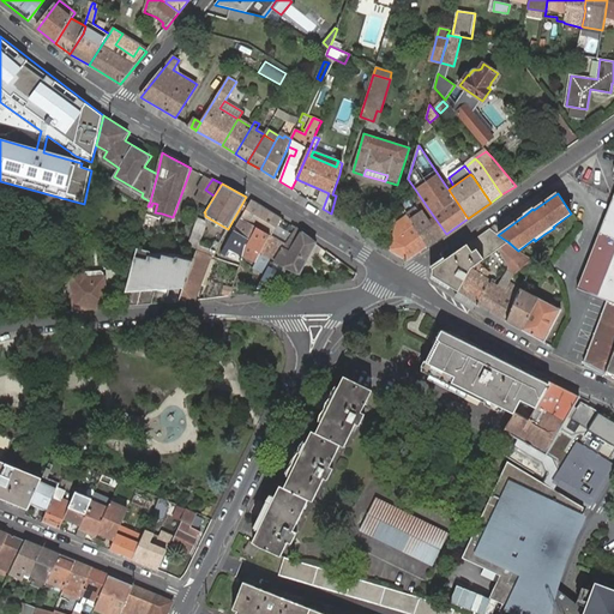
[(613,197),(600,235),(578,289),(607,301),(608,302),(613,304),(589,366),(605,374),(613,347),(613,197)]
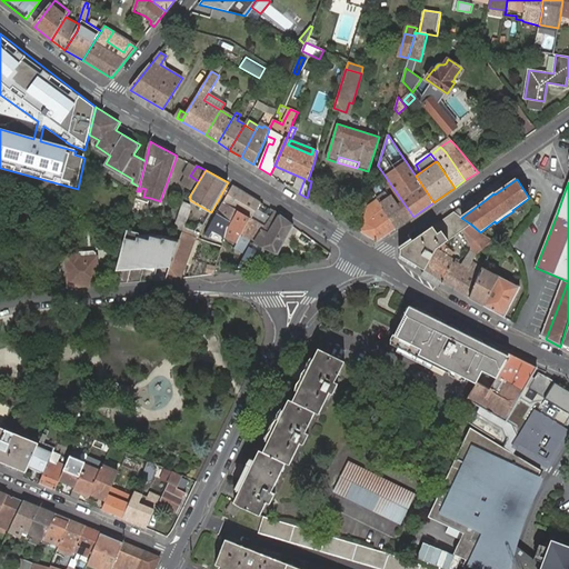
[(251,217),(261,203),(233,186),(225,201),(237,209),(251,217)]
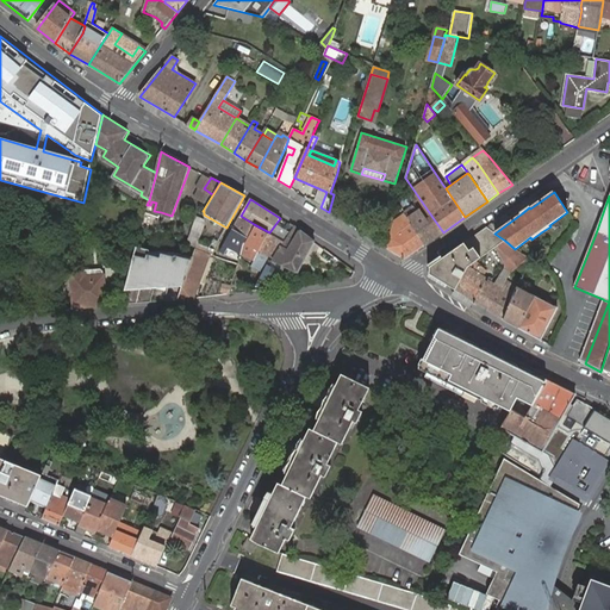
[(150,205),(147,205),(145,212),(160,217),(161,212),(154,211),(156,203),(151,201),(150,205)]
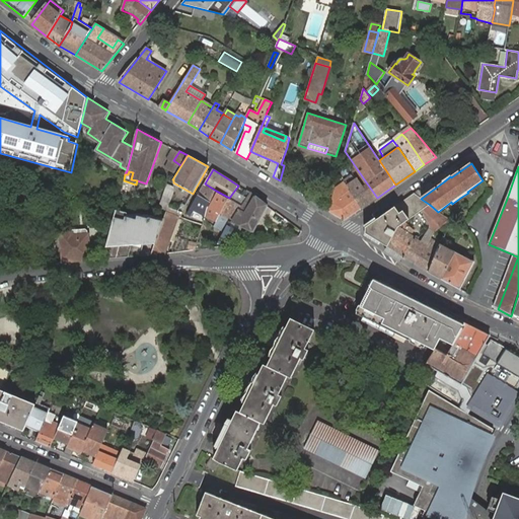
[(377,198),(367,183),(363,187),(354,173),(344,180),(347,186),(351,191),(350,191),(361,208),(377,198)]
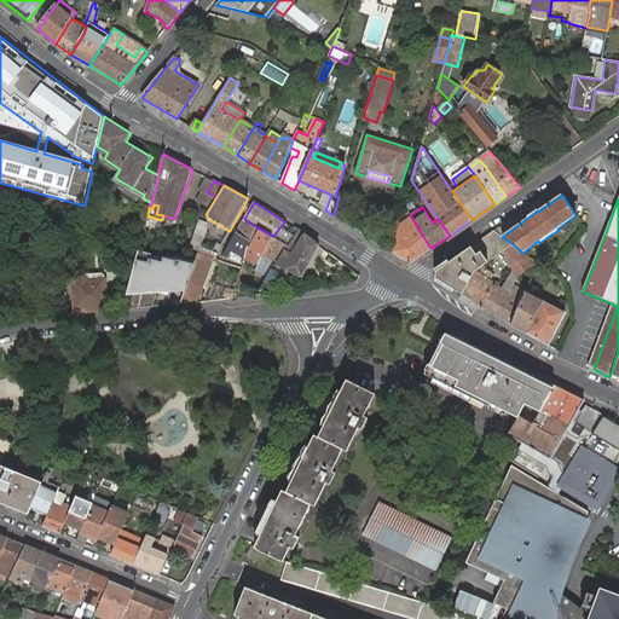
[(201,249),(201,248),(207,233),(208,229),(208,221),(200,219),(192,246),(201,249)]
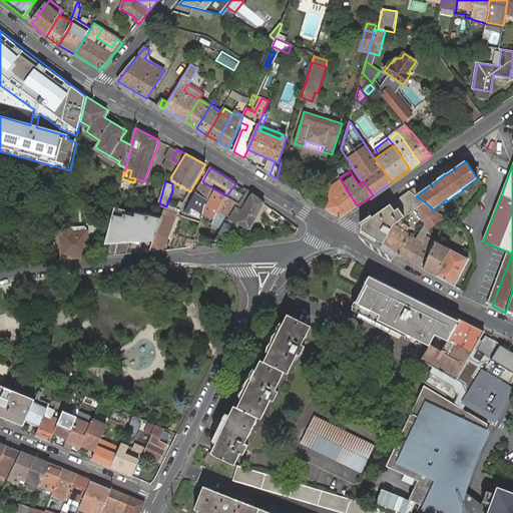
[(213,188),(202,181),(196,191),(209,198),(213,188)]
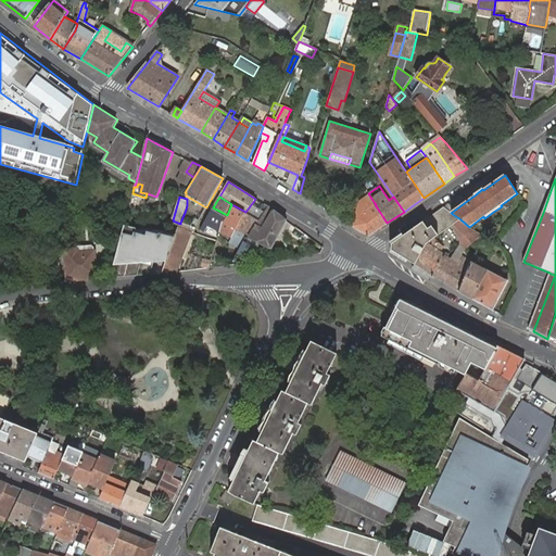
[(258,219),(267,205),(256,198),(255,199),(245,212),(258,219)]
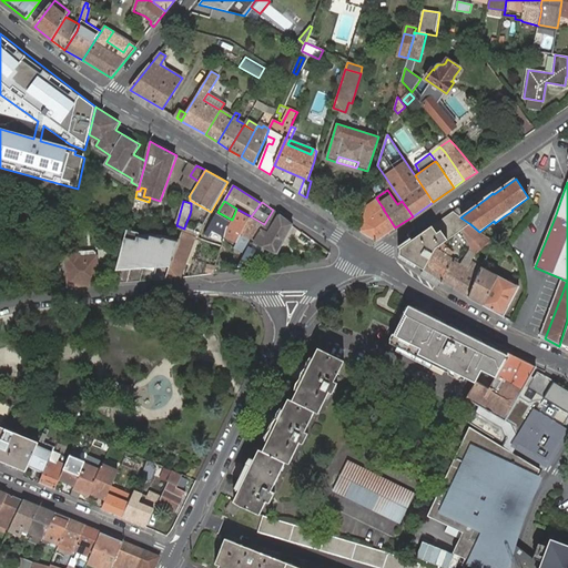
[(364,222),(361,231),(377,241),(395,227),(383,209),(384,209),(379,203),(376,206),(374,202),(366,208),(363,221),(364,222)]
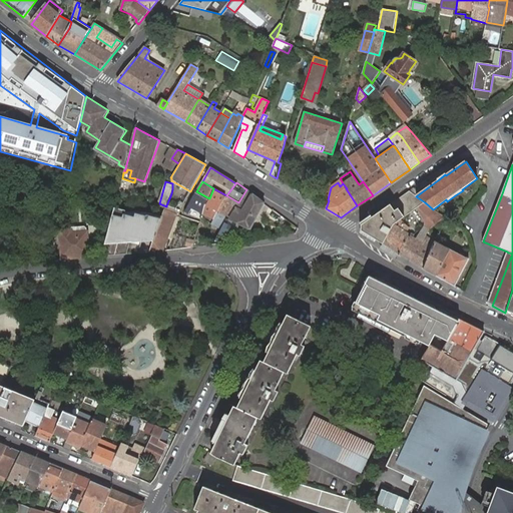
[(208,207),(217,211),(226,195),(213,188),(209,198),(203,213),(205,214),(208,207)]
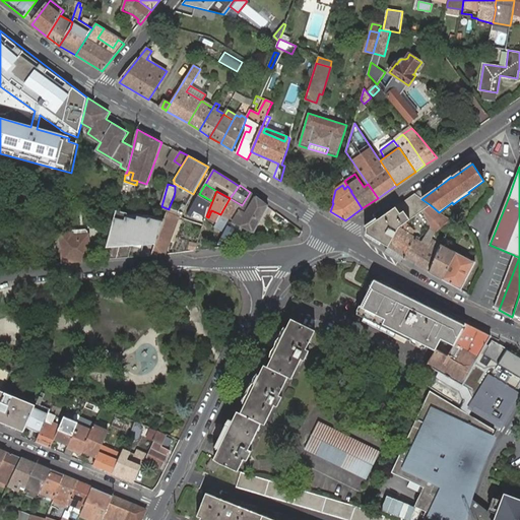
[(253,233),(269,206),(250,192),(242,205),(233,222),(230,220),(224,231),(231,234),(236,223),(253,233)]
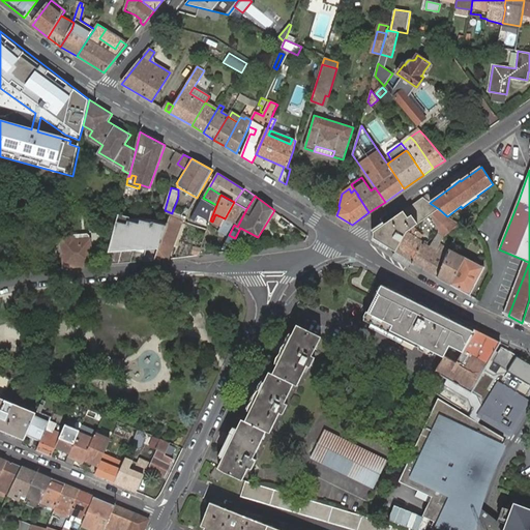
[(216,205),(203,198),(195,214),(210,221),(216,205)]
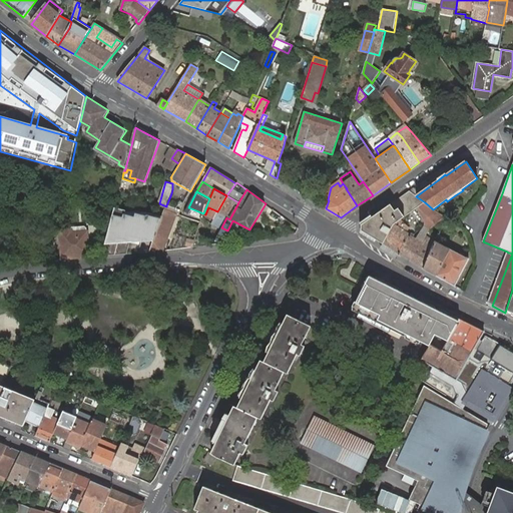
[(379,236),(385,240),(394,224),(401,219),(405,217),(417,208),(425,202),(416,196),(410,191),(391,204),(362,225),(362,230),(377,239),(379,236)]
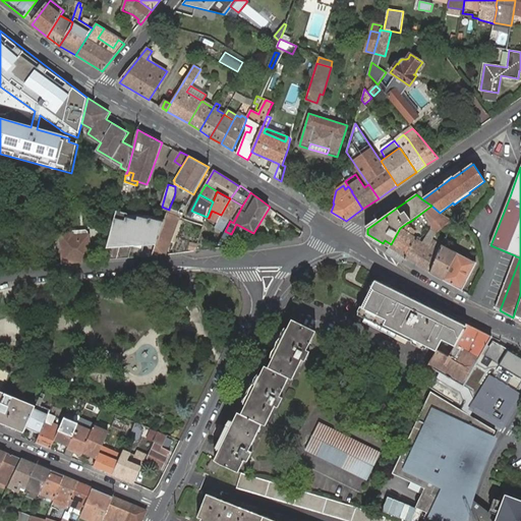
[(182,214),(190,200),(174,196),(169,209),(182,214)]
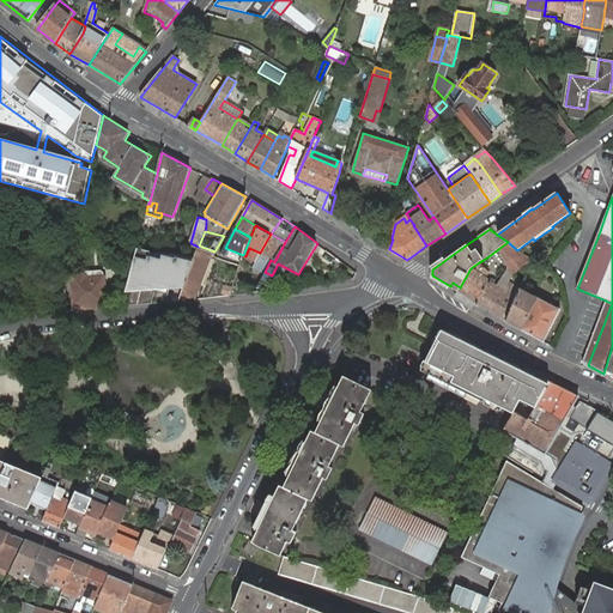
[(274,262),(285,242),(271,234),(260,253),(271,260),(274,262)]
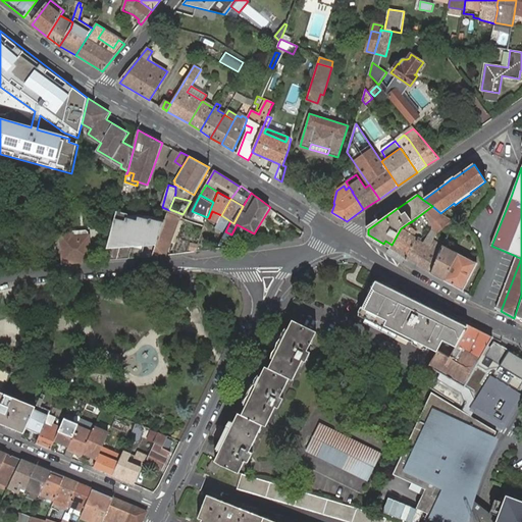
[(444,215),(440,213),(432,206),(424,212),(432,225),(432,229),(438,224),(442,228),(451,221),(452,219),(444,215)]
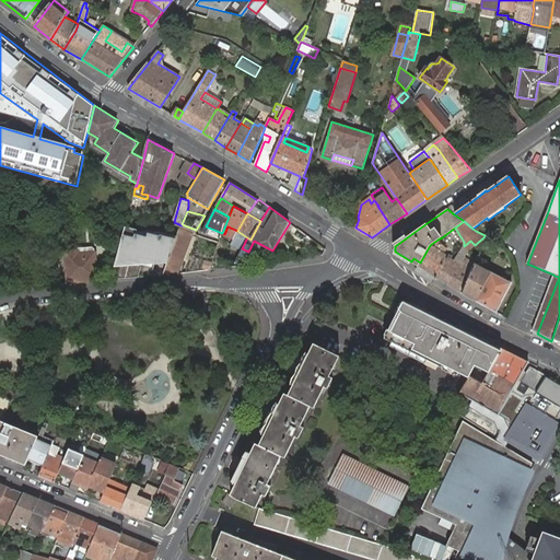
[(164,275),(176,273),(191,233),(195,234),(196,230),(182,224),(182,225),(176,240),(164,275)]
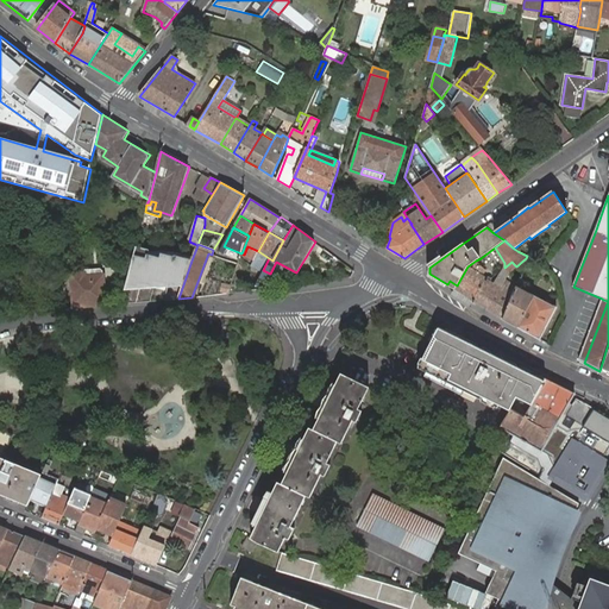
[(121,303),(179,299),(192,261),(176,256),(175,258),(162,255),(161,258),(148,256),(135,252),(121,303)]
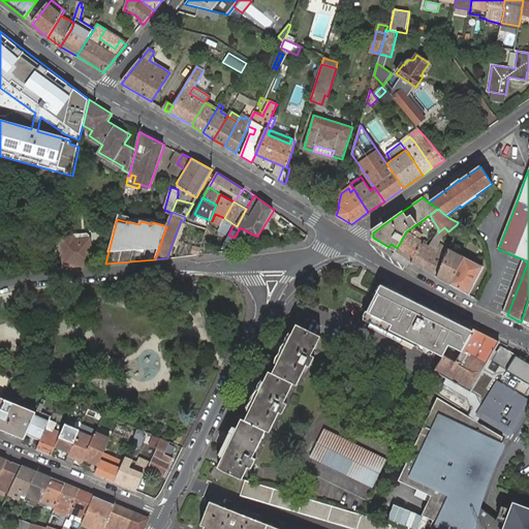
[(196,240),(203,242),(207,228),(200,226),(196,240)]
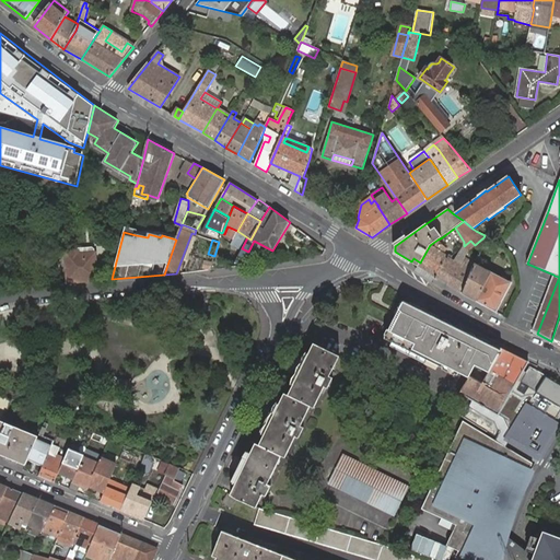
[(420,263),(418,266),(435,277),(448,286),(461,266),(455,263),(451,259),(452,257),(452,256),(450,255),(447,256),(443,254),(447,248),(438,240),(430,245),(420,263)]
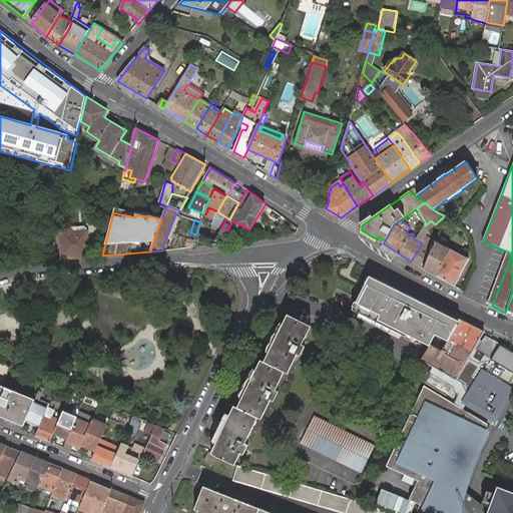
[(430,229),(435,224),(431,220),(425,225),(420,233),(426,236),(430,229)]
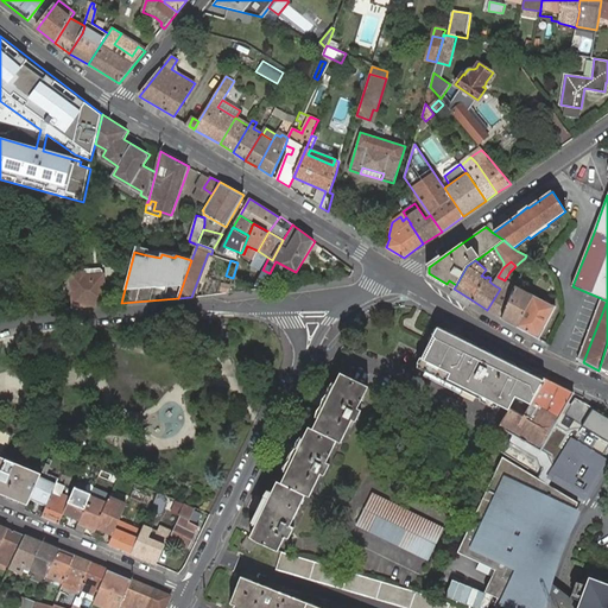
[(270,273),(263,270),(252,290),(268,287),(267,279),(270,273)]
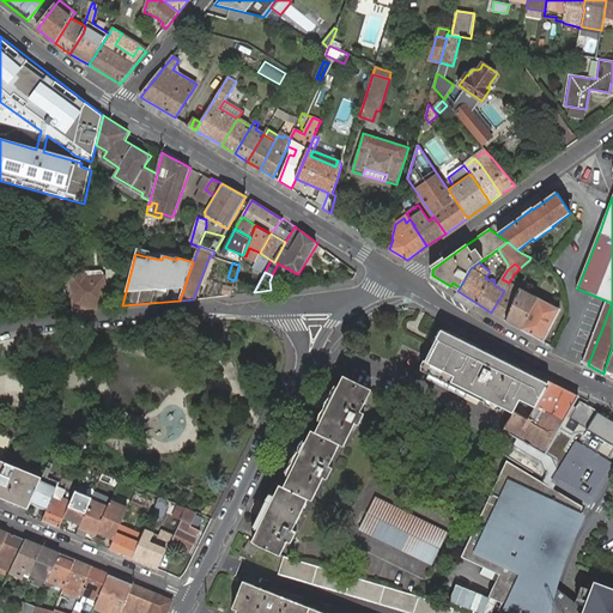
[(74,309),(107,307),(105,277),(86,278),(86,274),(72,274),(74,309)]
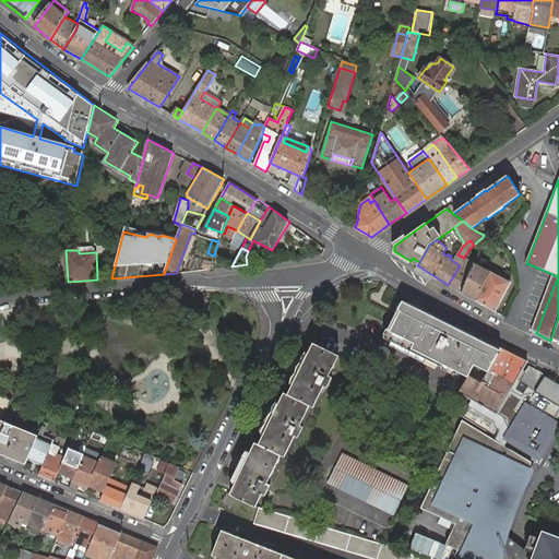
[(460,265),(448,285),(462,294),(474,264),(464,258),(460,265)]
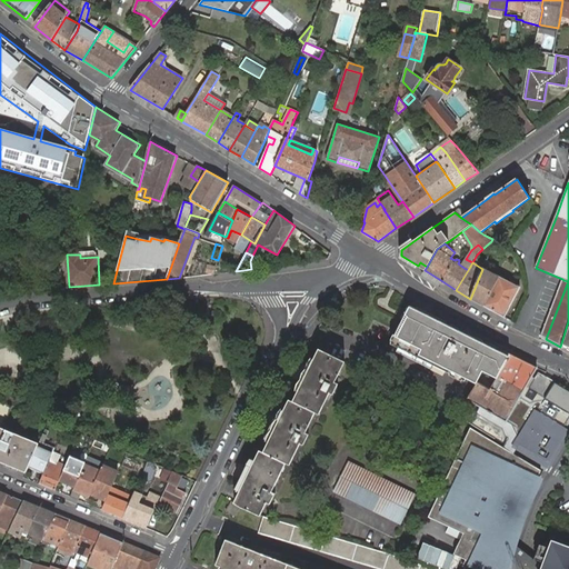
[(499,276),(482,268),(482,269),(470,299),(483,306),(499,276)]
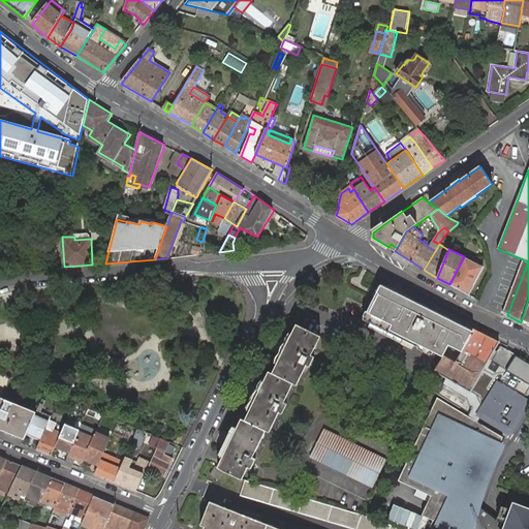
[(449,284),(469,294),(484,267),(464,256),(449,284)]
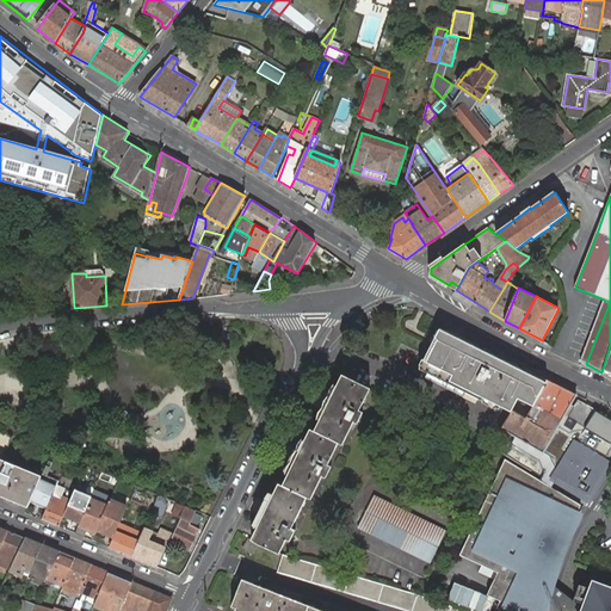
[(605,301),(604,300),(581,362),(586,364),(610,302),(605,301)]
